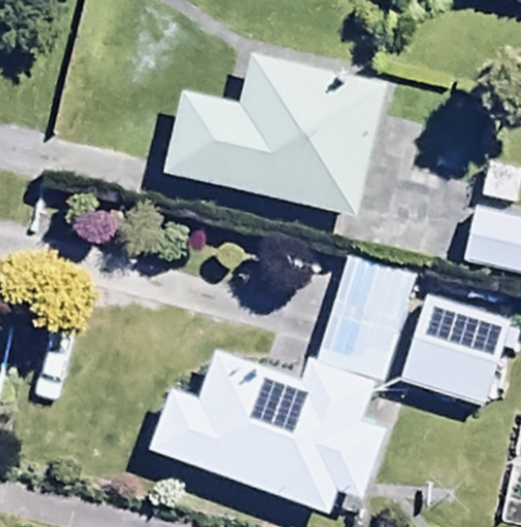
[(180,91),(162,173),(355,216),(386,80),(253,50),(242,104),(180,91)]
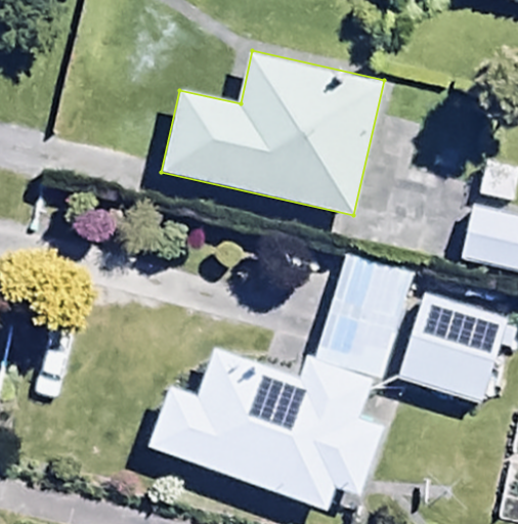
[(517,217),(473,208),(461,262),(517,274),(517,217)]
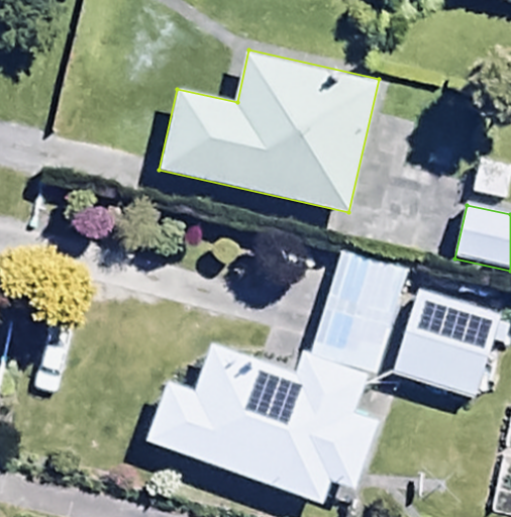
[(409,275),(338,256),(314,351),(384,370),(409,275)]
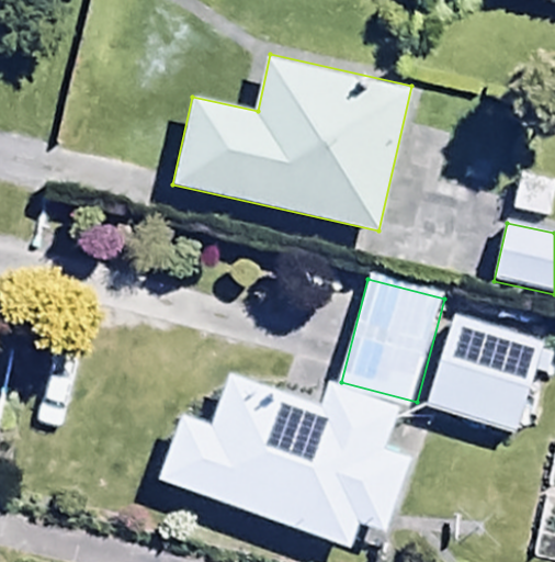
[(425,413),(519,438),(535,375),(550,380),(554,362),(554,343),(451,316),(425,413)]
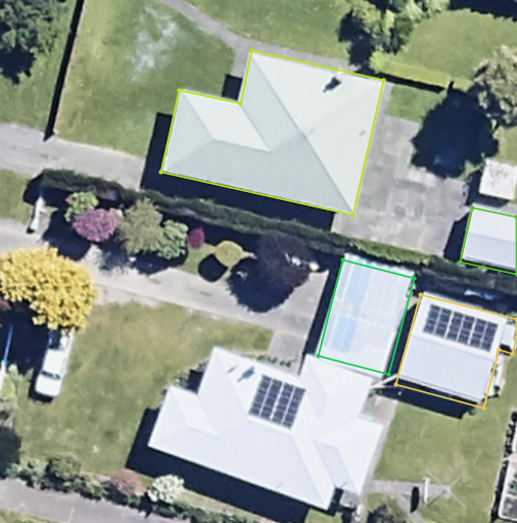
[(169,385),(147,444),(323,508),(331,486),(365,498),(396,411),(365,399),(372,380),(304,355),(296,378),(217,348),(199,396),(169,385)]
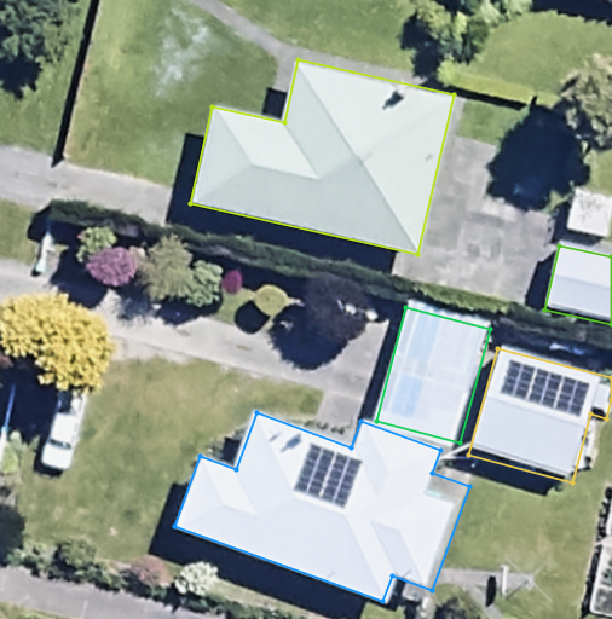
All buildings are outlined.
